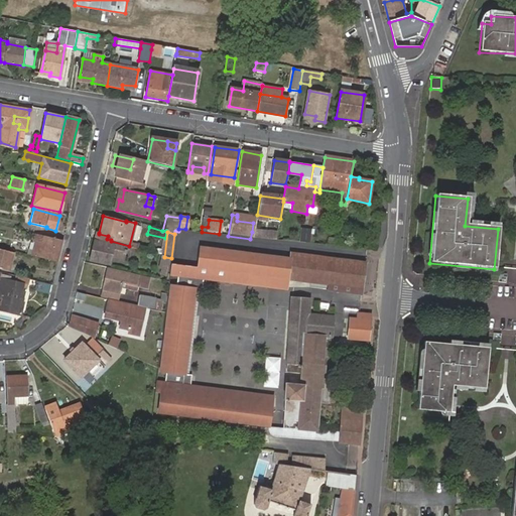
[(254,232),(253,239),(276,241),(277,235),(254,232)]
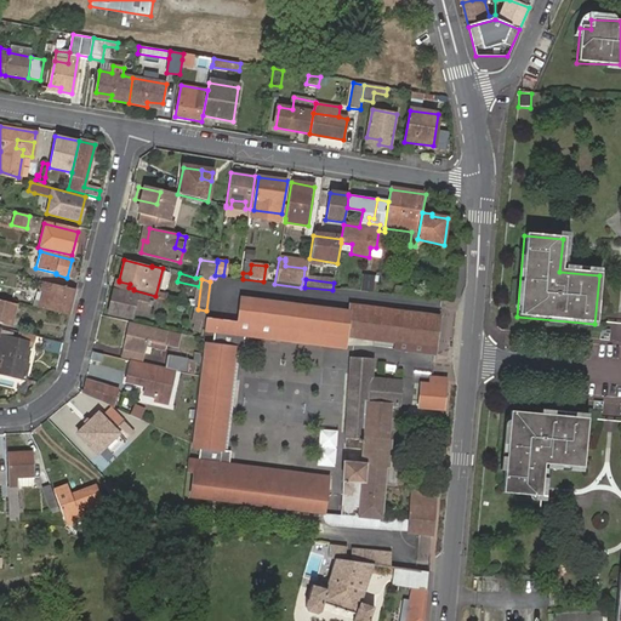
[(115,289),(127,292),(129,288),(130,284),(119,281),(119,280),(118,280),(115,289)]
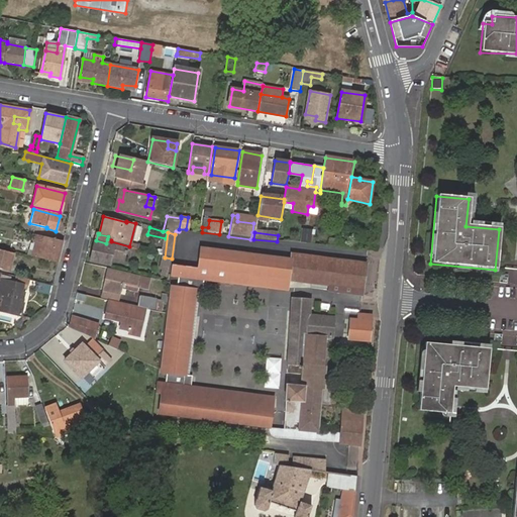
[(36,240),(32,256),(58,263),(63,241),(45,236),(44,242),(36,240)]
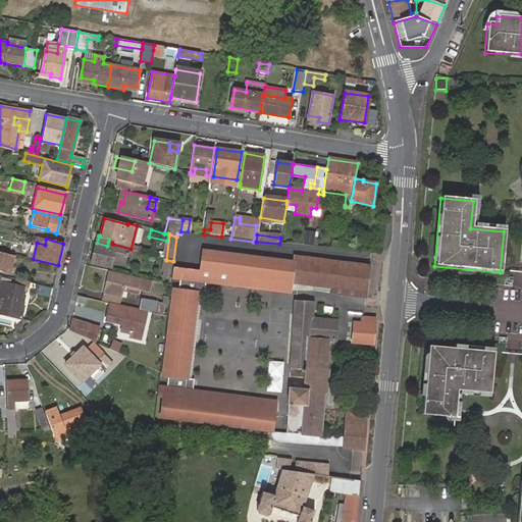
[(111,268),(113,257),(123,259),(124,254),(126,254),(127,251),(95,244),(91,263),(111,268)]
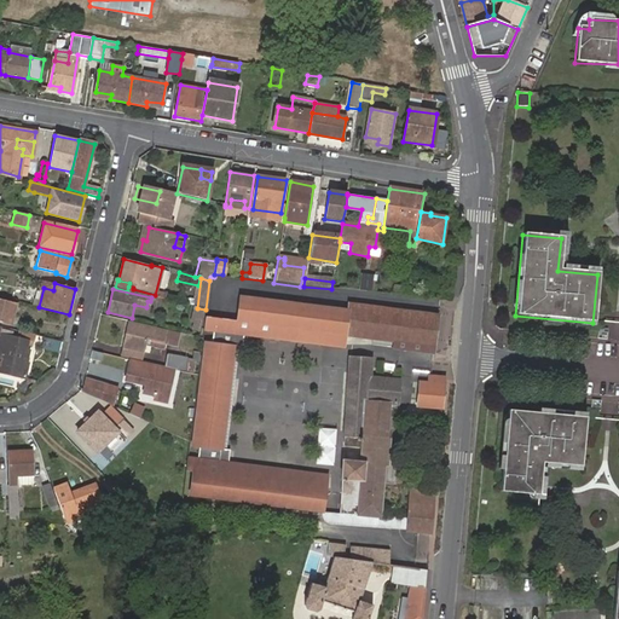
[(239,298),(236,320),(345,335),(400,342),(399,348),(432,353),(438,316),(348,304),(347,311),(239,298)]
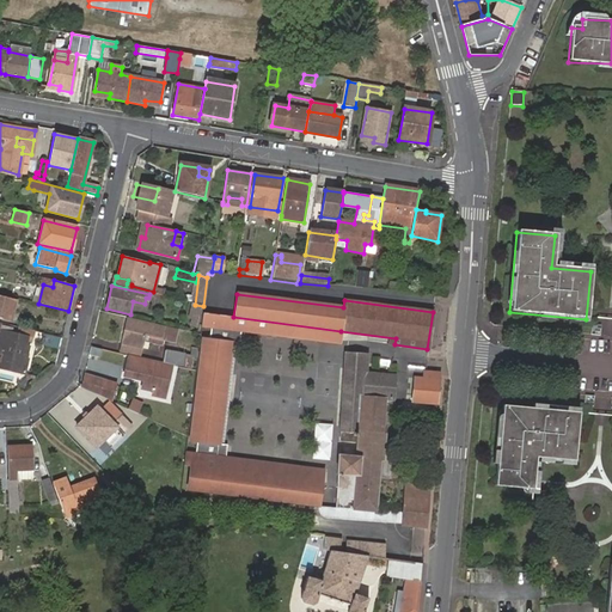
[(0,317),(11,320),(17,300),(0,295),(0,317)]
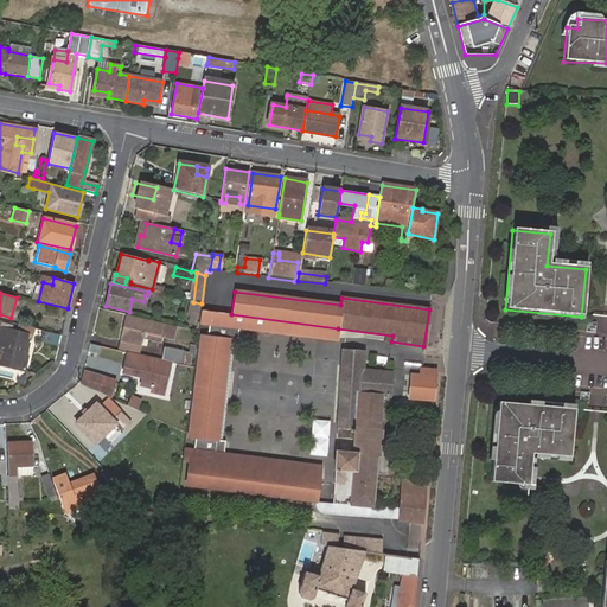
[(191,304),(190,318),(192,319),(192,326),(198,327),(199,305),(191,304)]
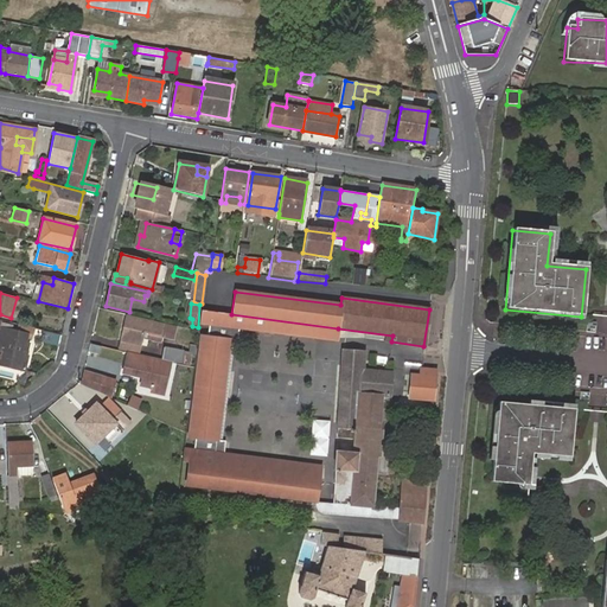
[(199,324),(209,325),(238,328),(336,340),(338,328),(231,314),(202,311),(199,324)]
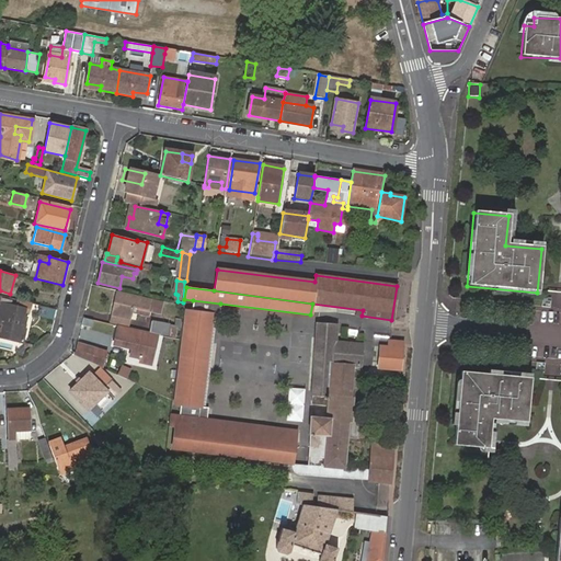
[(129,320),(130,313),(133,308),(147,311),(160,315),(162,304),(116,293),(111,316),(129,320)]
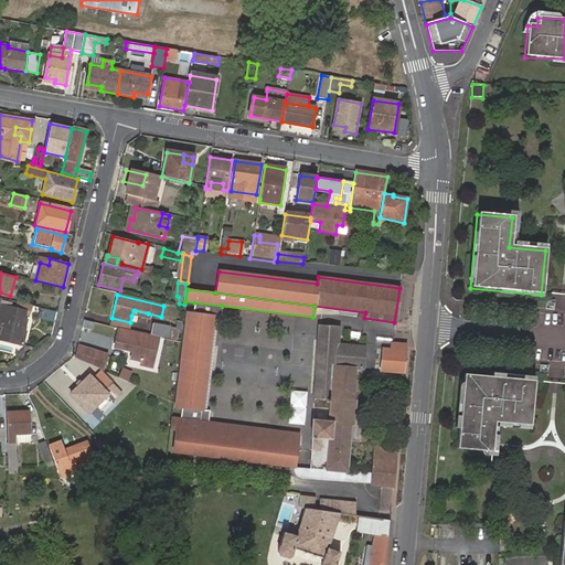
[(32,306),(17,301),(16,305),(14,308),(11,307),(12,305),(1,302),(0,304),(0,328),(3,329),(1,337),(0,341),(22,347),(25,331),(23,331),(21,330),(22,323),(24,323),(25,319),(23,318),(24,312),(30,312),(32,306)]
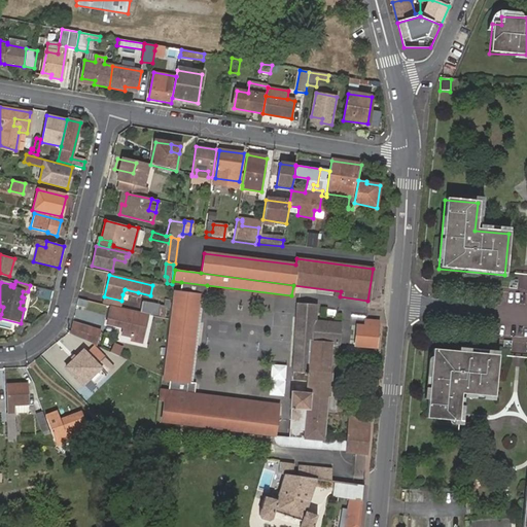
[(170,380),(169,390),(194,393),(195,382),(188,381),(199,293),(206,294),(207,285),(181,282),(180,291),(175,291),(163,379),(170,380)]
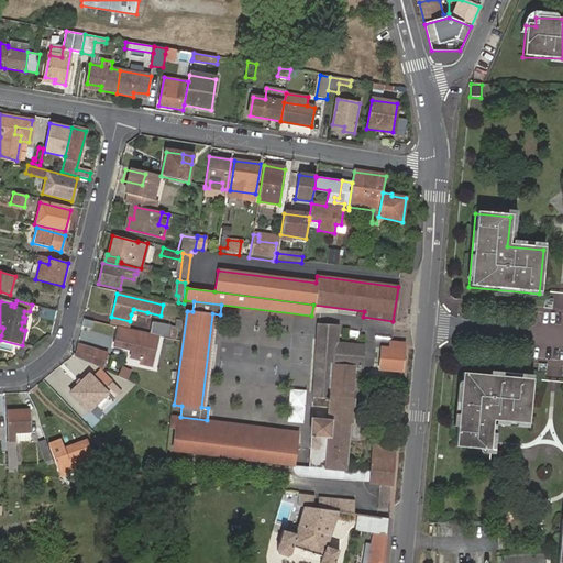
[(133,309),(131,315),(146,318),(147,312),(133,309)]
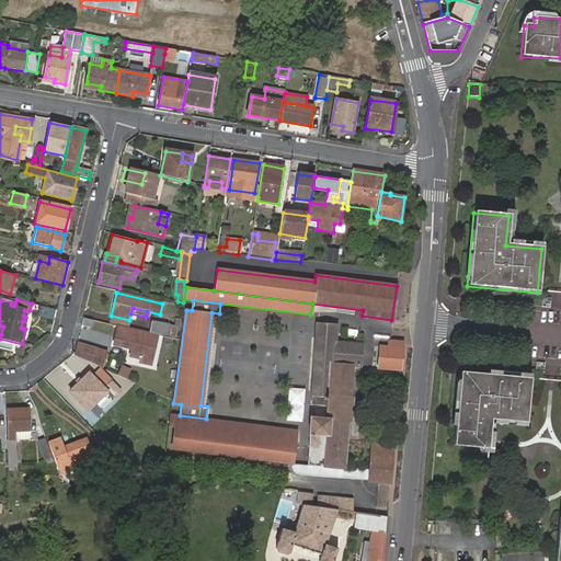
[(83,318),(81,325),(91,328),(93,320),(83,318)]
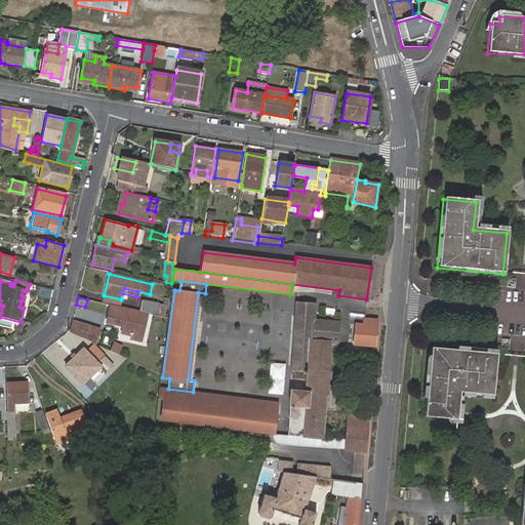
[(145,312),(168,318),(169,308),(143,301),(140,312),(145,312)]
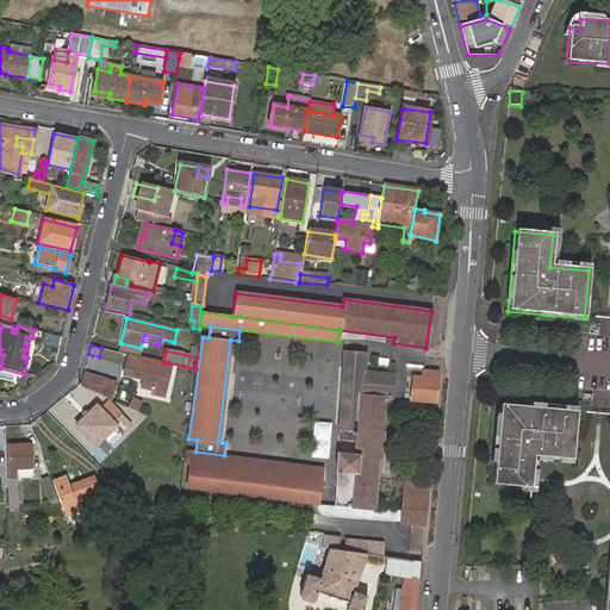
[(163,383),(168,362),(163,362),(130,354),(125,374),(141,377),(138,387),(148,388),(148,392),(161,394),(163,383)]
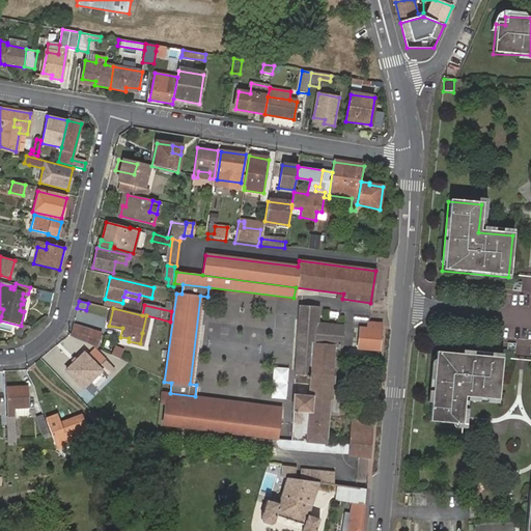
[(299,308),(295,376),(297,376),(297,385),(309,386),(309,398),(294,397),(290,441),(327,444),(329,401),(331,400),(333,376),(331,376),(332,346),(340,346),(341,327),(317,326),(318,309),(299,308)]
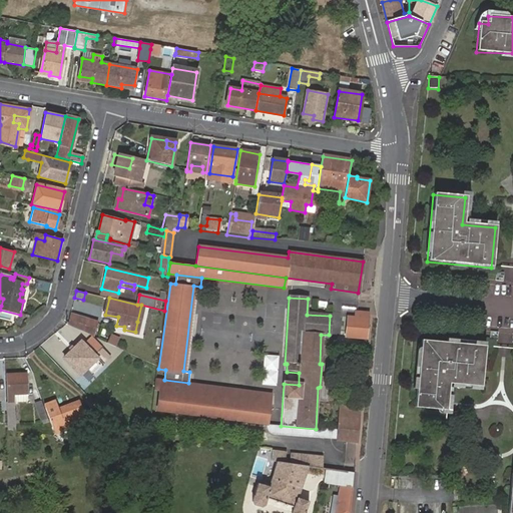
[(368,339),(370,314),(359,313),(358,318),(347,318),(346,337),(368,339)]
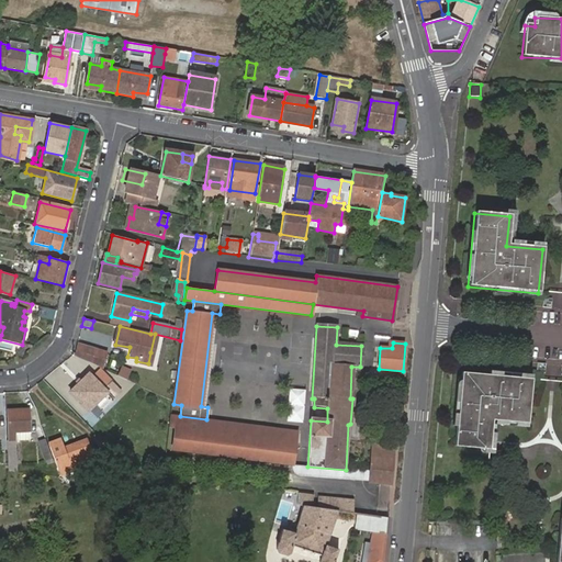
[(97,367),(103,370),(108,355),(76,347),(75,353),(72,356),(97,367)]
